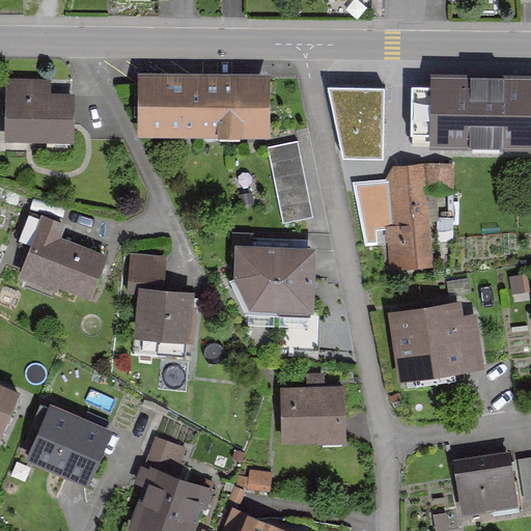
[(382,0),(370,0),(371,14),(383,14),(382,0)]
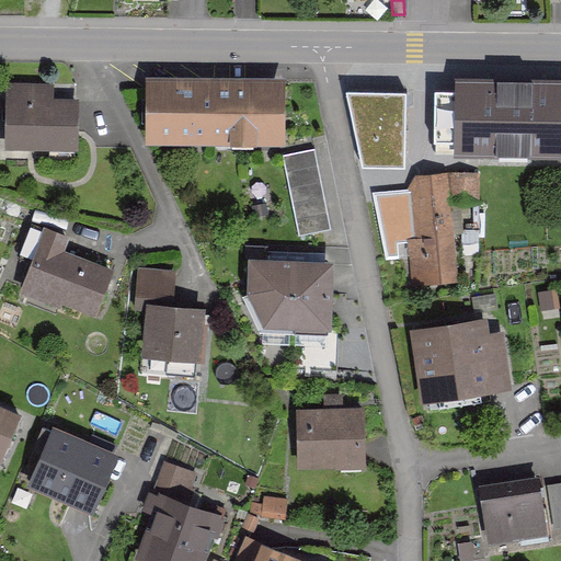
[(283,145),(283,76),(147,77),(147,145),(283,145)]
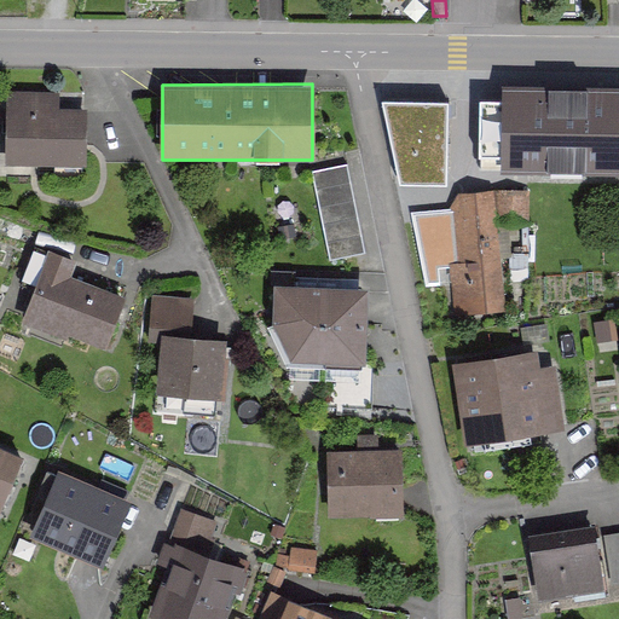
[(618,171),(618,84),(502,84),(502,93),(478,93),(478,162),(499,162),(499,171),(618,171)]
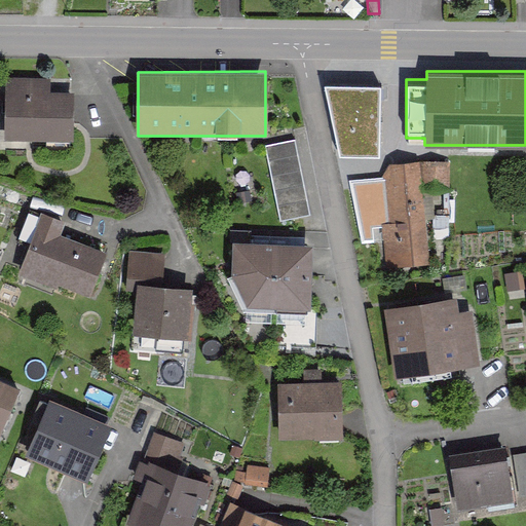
[(75,142),(75,96),(49,96),(49,82),(2,83),(3,143),(75,142)]
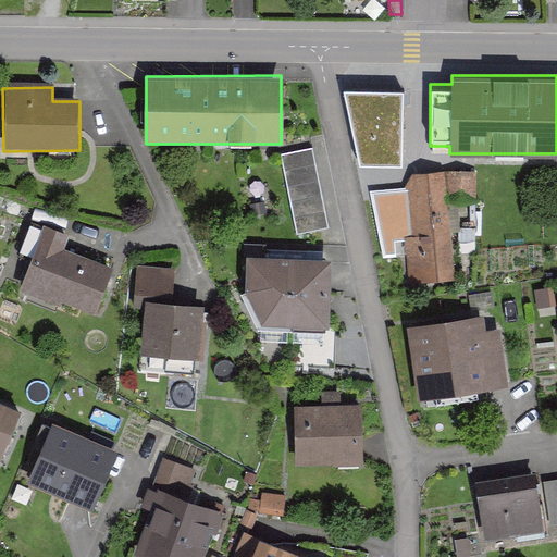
[(404,89),(344,87),(360,160),(401,161),(404,89)]
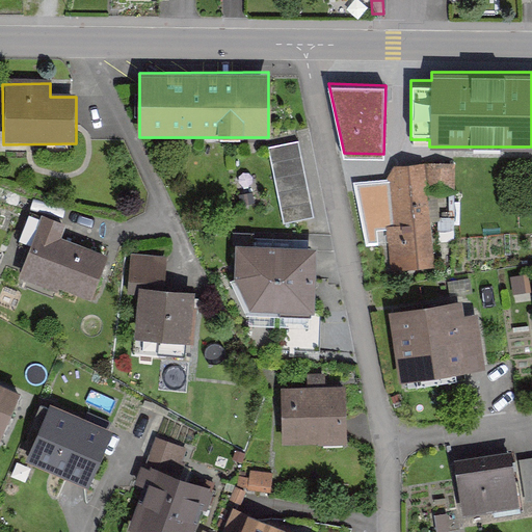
[(314,216),(298,140),(268,147),(284,222),(314,216)]
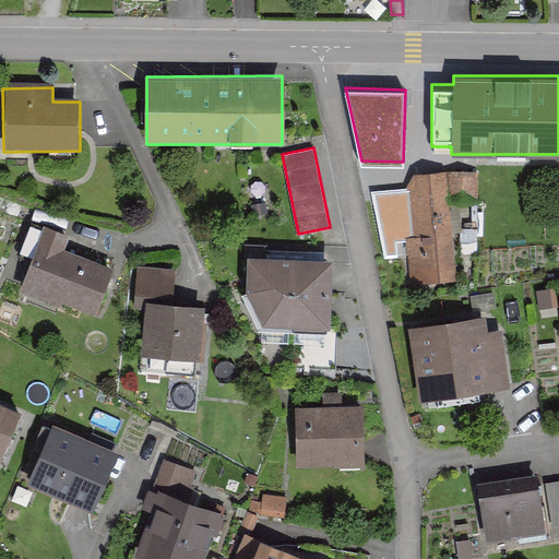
[(458,280),(445,173),(414,176),(407,189),(412,236),(404,237),(404,244),(409,285),(458,280)]
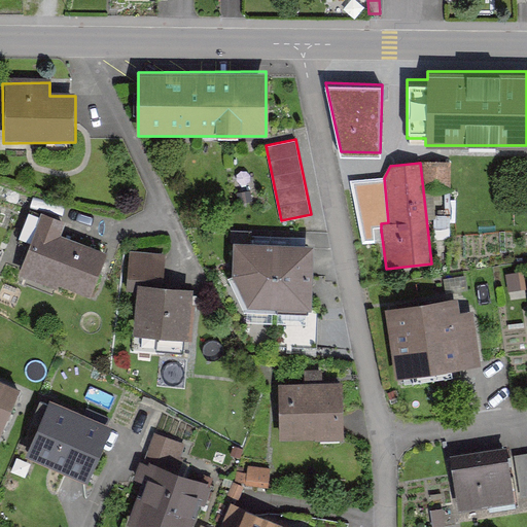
[(449,188),(447,163),(422,166),(424,190),(449,188)]
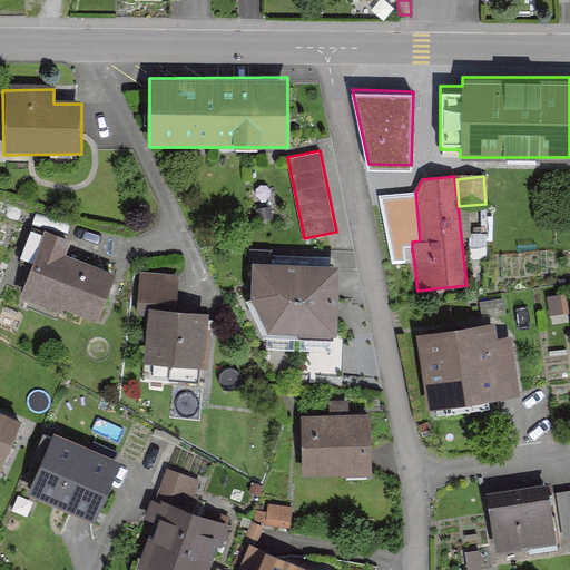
[(420,241),(415,193),(379,196),(392,264),(405,264),(404,247),(412,248),(412,242),(420,241)]
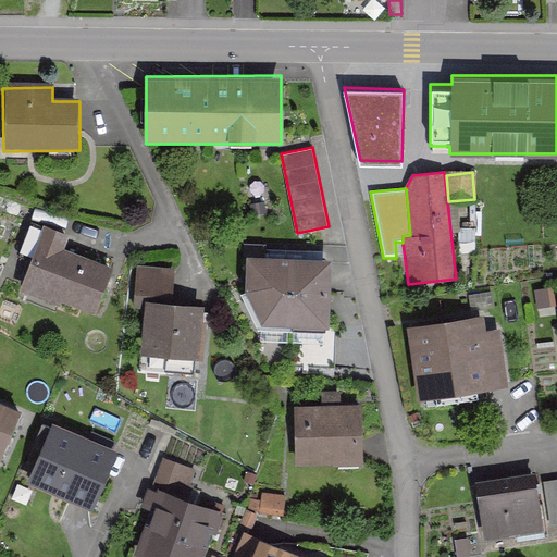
[(71,236),(46,227),(25,288),(99,314),(115,268),(65,250),(71,236)]
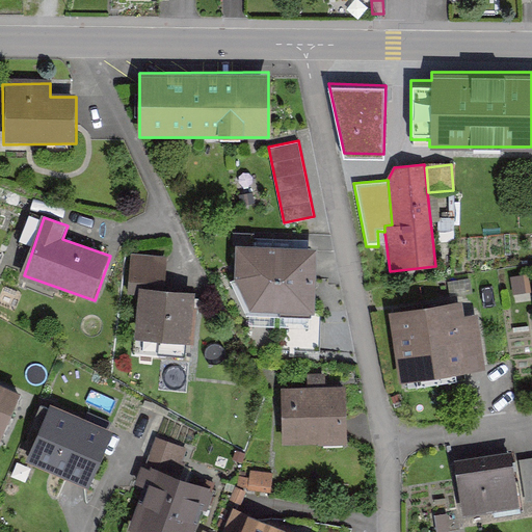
[(281,312),(282,249),(238,247),(237,282),(253,312),(281,312)]
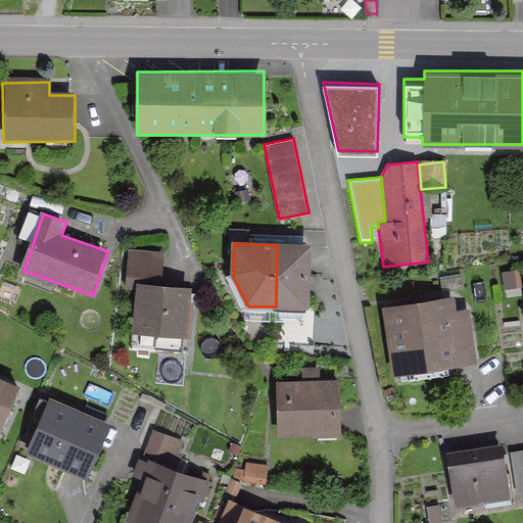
[(311,306),(312,245),(277,245),(276,306),(311,306)]
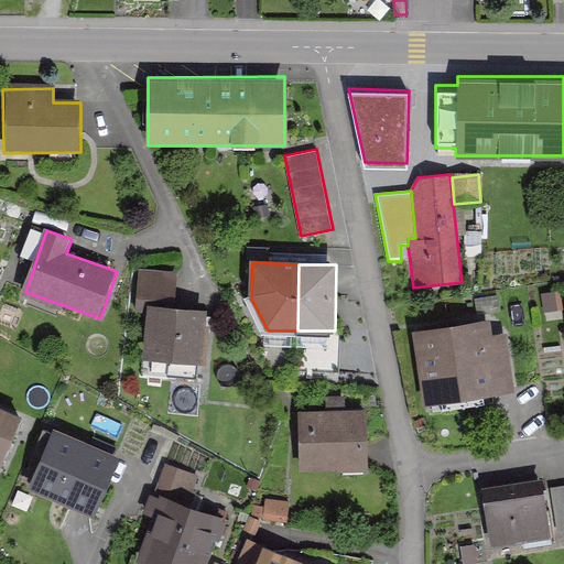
[(207,311),(150,305),(144,360),(202,366),(207,311)]
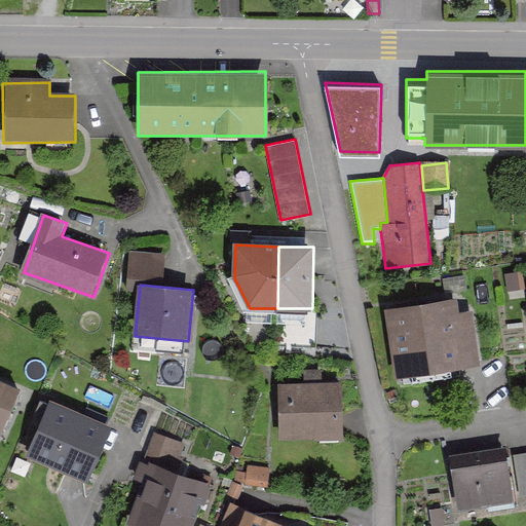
[(482,364),(471,294),(384,307),(396,377),(482,364)]
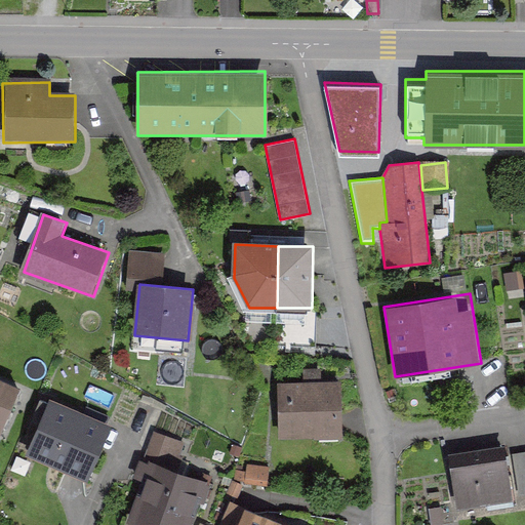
[(0,430),(18,386),(0,377),(0,430)]
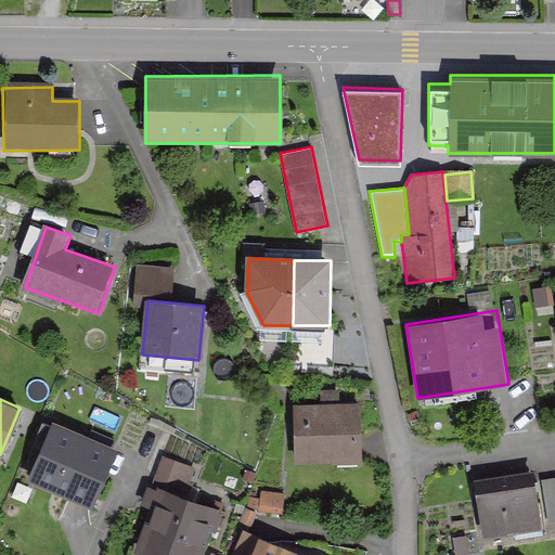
[(362,461),(360,401),(294,402),(295,462),(362,461)]
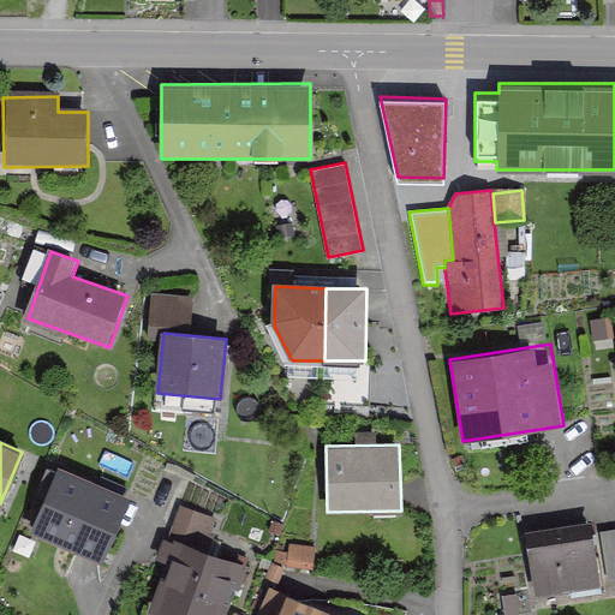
[(107,557),(129,497),(55,471),(34,531),(107,557)]
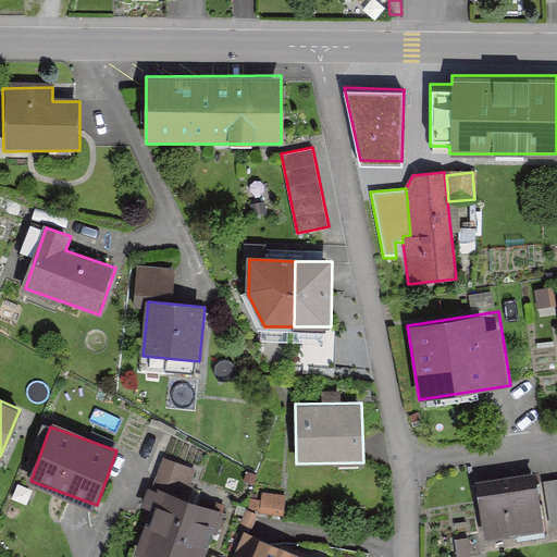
[(546,530),(536,473),(477,484),(486,541),(546,530)]
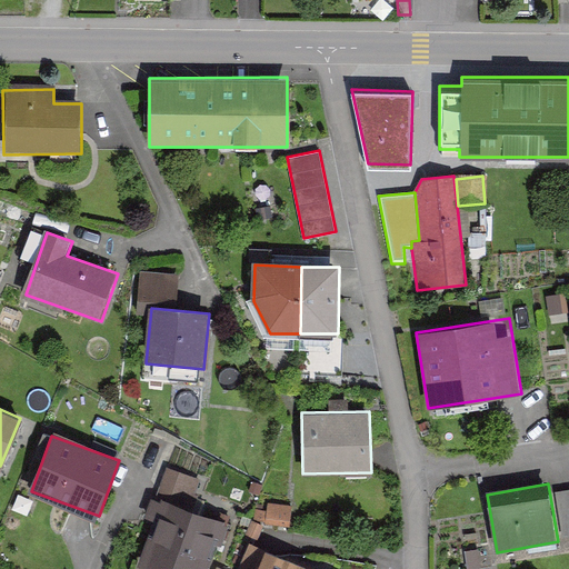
[(568,539),(568,493),(553,497),(560,541),(568,539)]
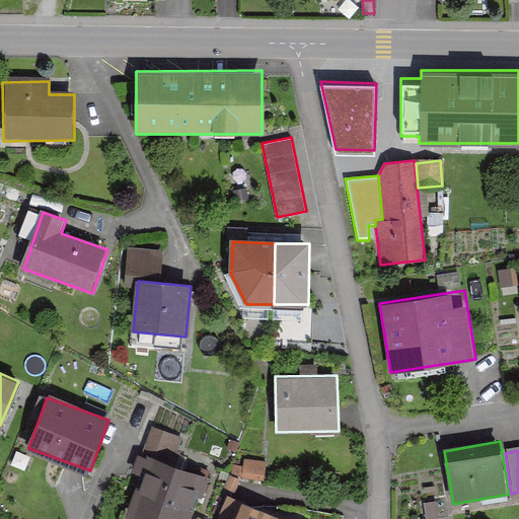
[(134,518),(193,518),(208,479),(147,457),(126,516),(134,518)]
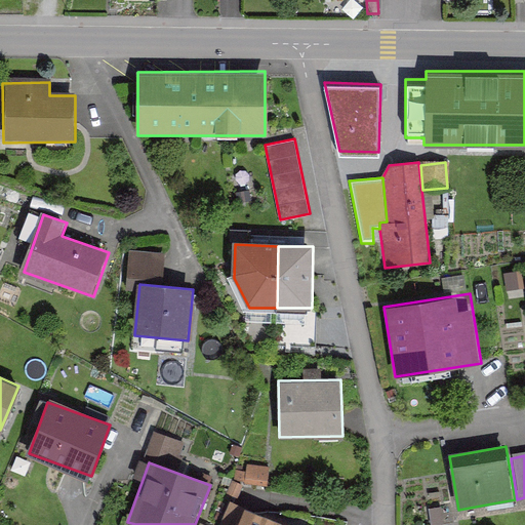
[(278,524),(280,522),(247,508),(240,524),(278,524)]
